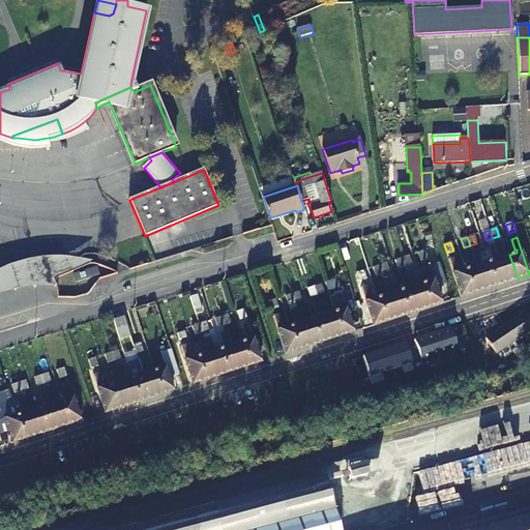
[(500,242),(494,244),(506,283),(518,278),(509,255),(502,257),(501,255),(503,254),(500,242)]
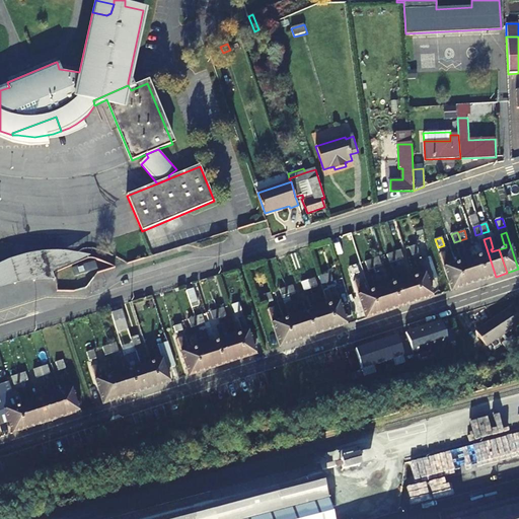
[(484,254),(477,256),(485,280),(496,277),(484,239),(478,241),(482,251),(483,251),(484,254)]
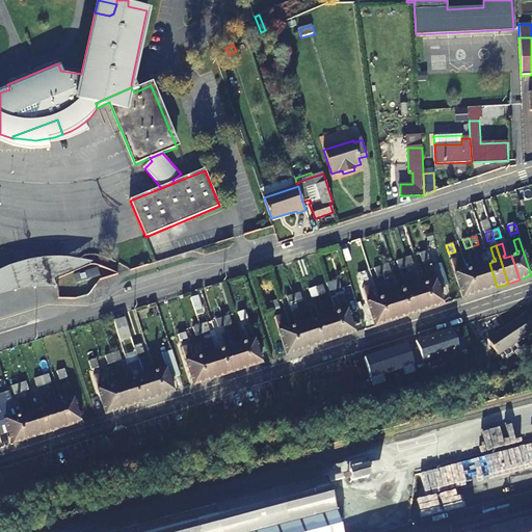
[(479,250),(474,253),(486,291),(497,287),(489,263),(482,265),(481,263),(483,262),(479,250)]
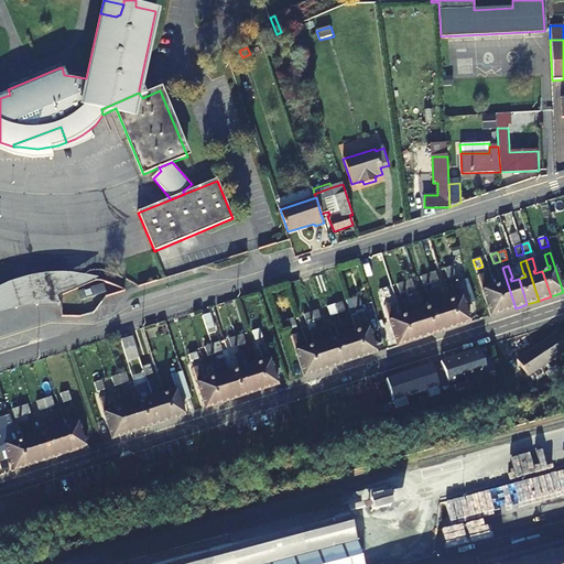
[(445,269),(447,278),(455,275),(452,267),(445,269)]
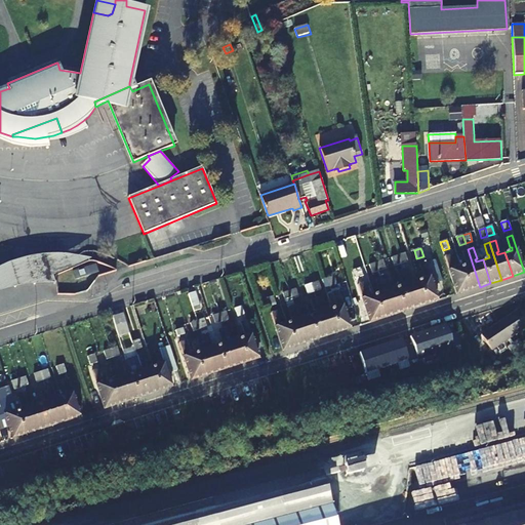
[(468,265),(460,267),(469,290),(480,287),(468,249),(461,251),(466,261),(467,261),(468,265)]
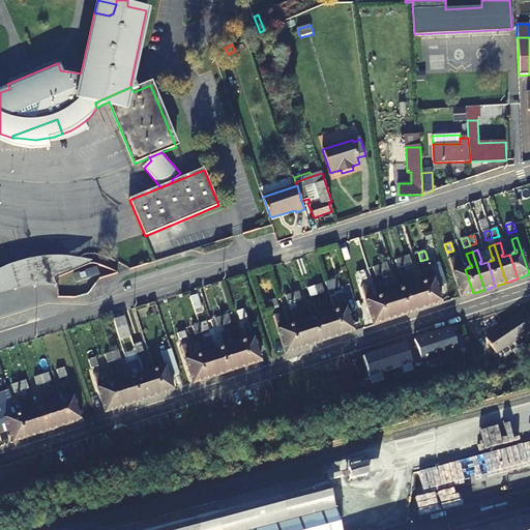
[(411,265),(409,256),(402,258),(405,266),(411,265)]
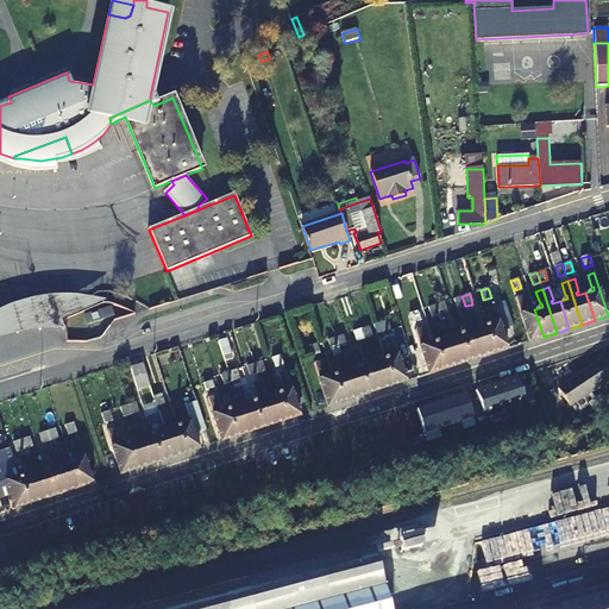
[(529,341),(544,337),(534,309),(526,313),(525,309),(526,308),(522,295),(516,297),(529,341)]
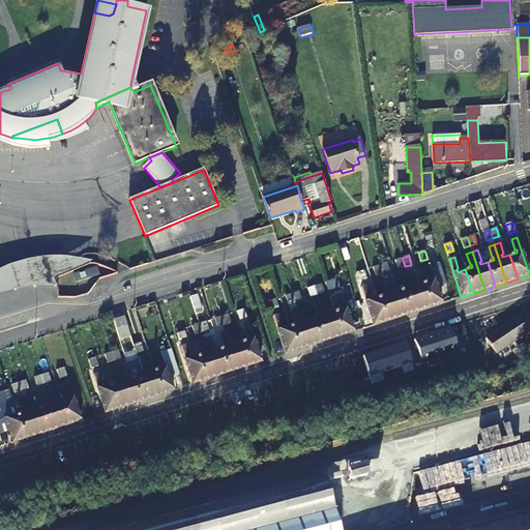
[(402,258),(395,260),(399,269),(405,266),(402,258)]
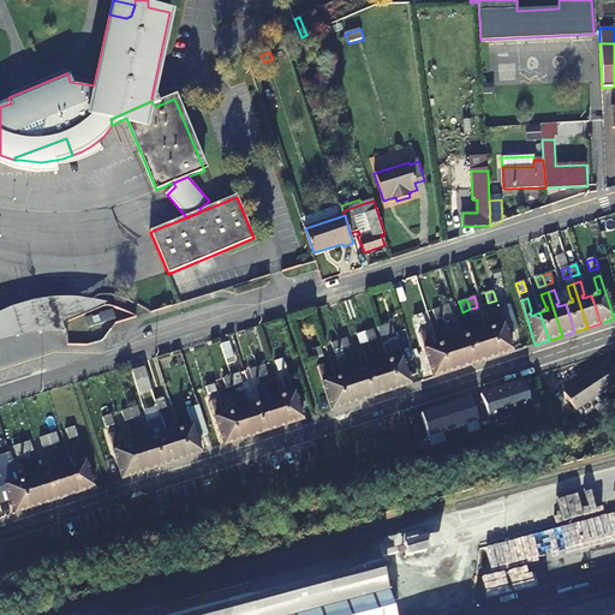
[(452,316),(448,305),(441,308),(443,318),(452,316)]
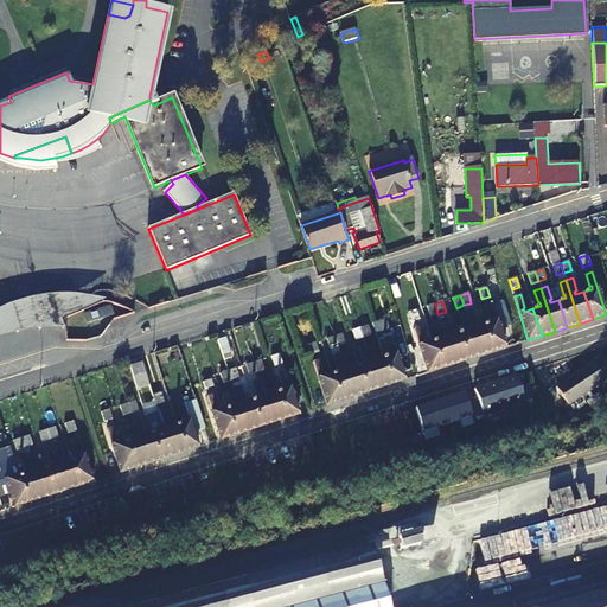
[(435,304),(428,306),(430,317),(438,314),(435,304)]
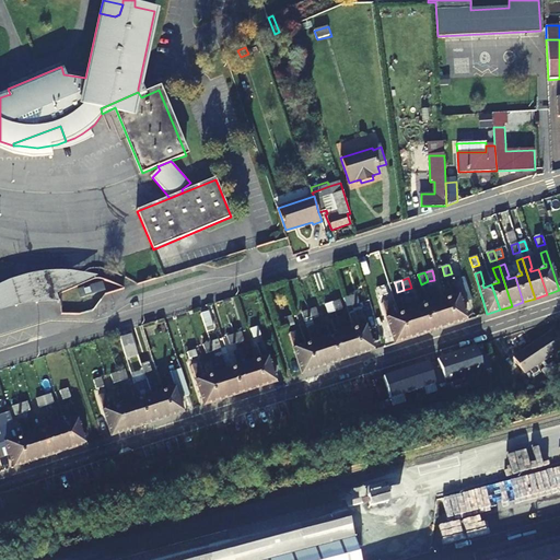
[(454,293),(455,296),(446,299),(455,324),(466,321),(454,280),(447,282),(452,294),(454,293)]
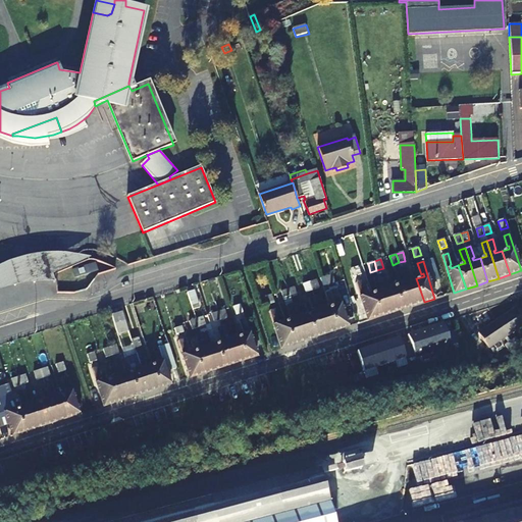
[(358,266),(351,269),(354,277),(361,275),(358,266)]
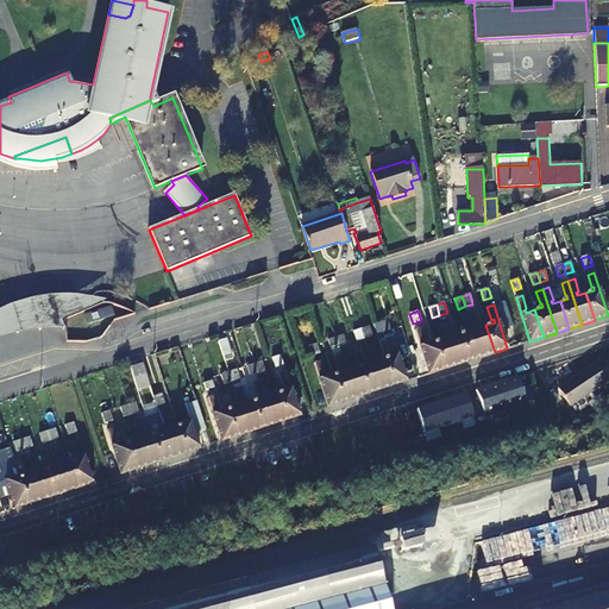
[(473,312),(468,313),(482,357),(495,352),(485,325),(477,328),(476,325),(478,325),(473,312)]
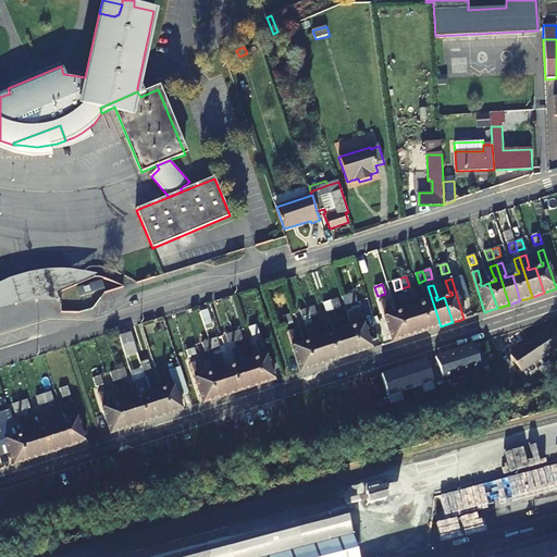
[(429,302),(421,305),(429,330),(441,326),(428,286),(422,288),(425,300),(428,299),(429,302)]
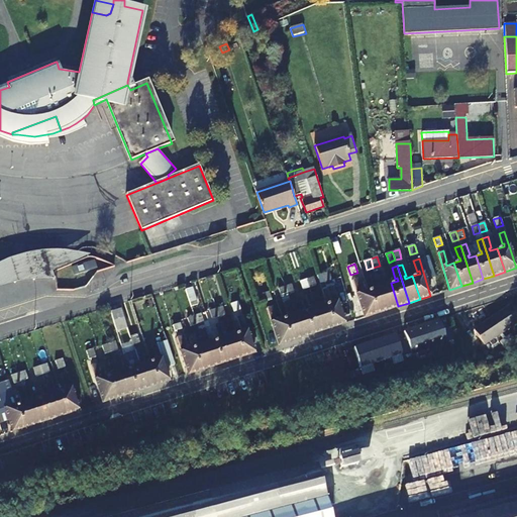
[(381,272),(375,274),(387,310),(398,306),(391,283),(383,286),(382,283),(384,282),(381,272)]
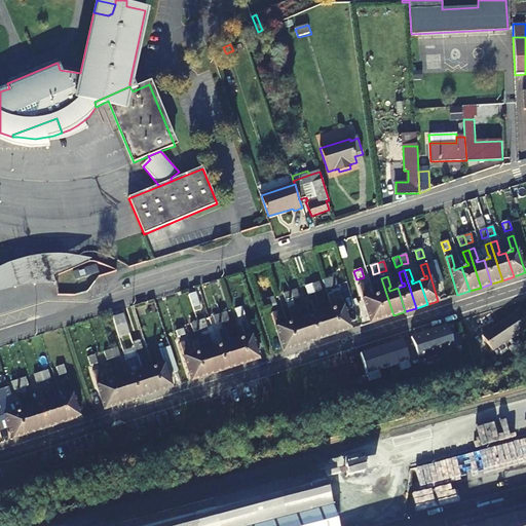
[(335,277),(329,279),(331,288),(337,286),(335,277)]
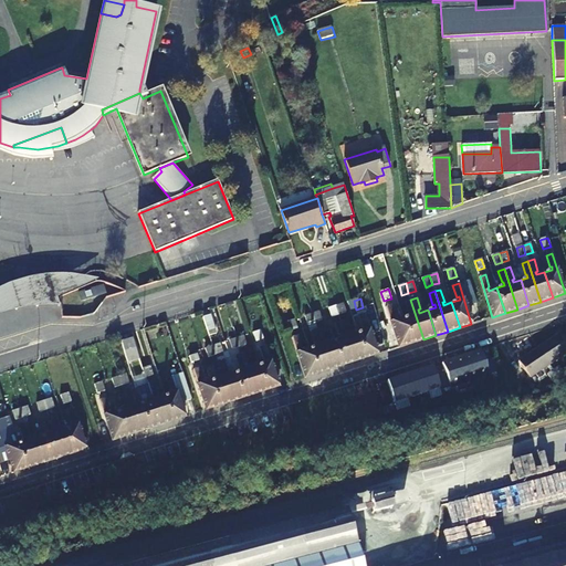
[(411,315),(404,318),(412,343),(423,339),(410,300),(405,301),(408,313),(410,312),(411,315)]
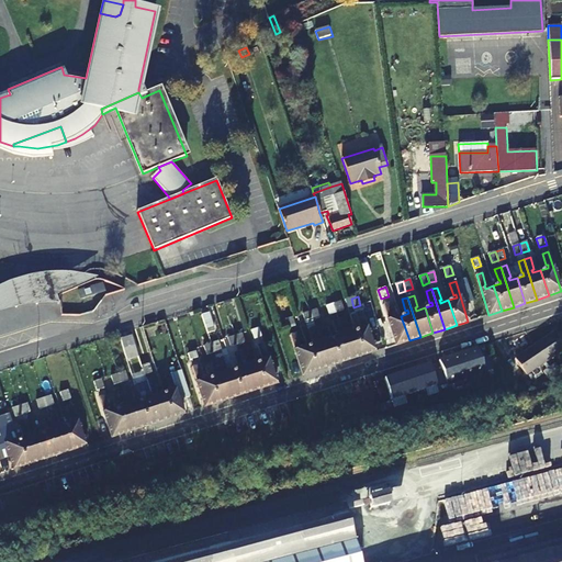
[(344,311),(340,302),(334,304),(336,313),(344,311)]
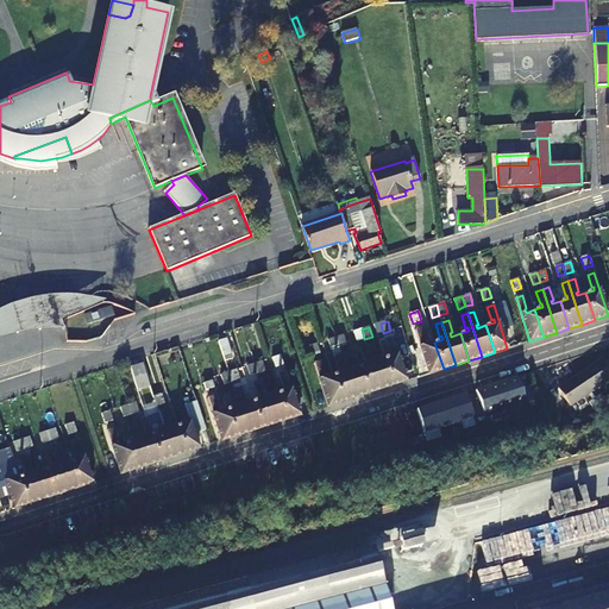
[(429,374),(444,369),(434,343),(426,345),(425,341),(426,340),(422,328),(415,331),(429,374)]
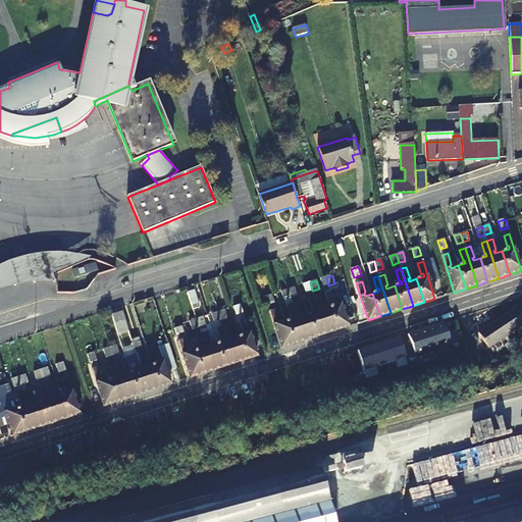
[(312,291),(310,282),(304,284),(306,293),(312,291)]
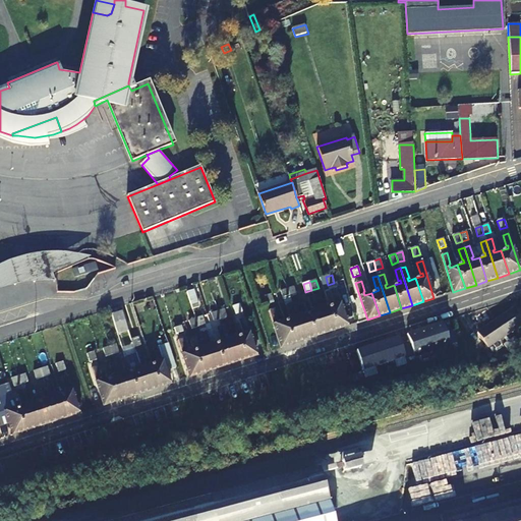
[(296,295),(294,287),(287,289),(290,297),(296,295)]
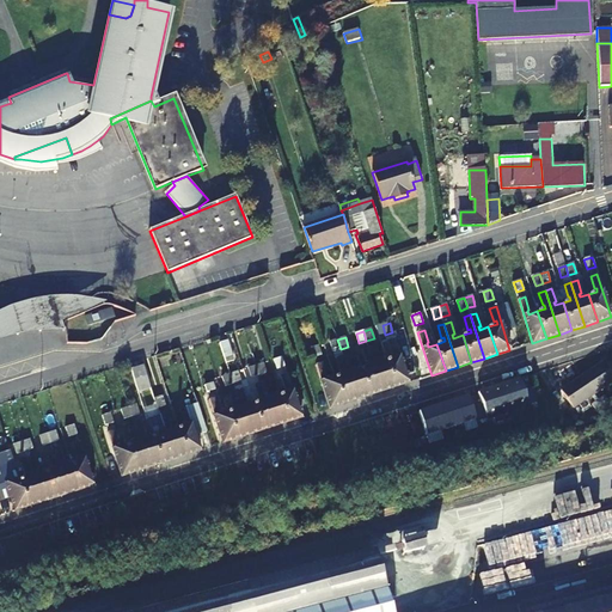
[(341,349),(337,340),(330,342),(332,352),(341,349)]
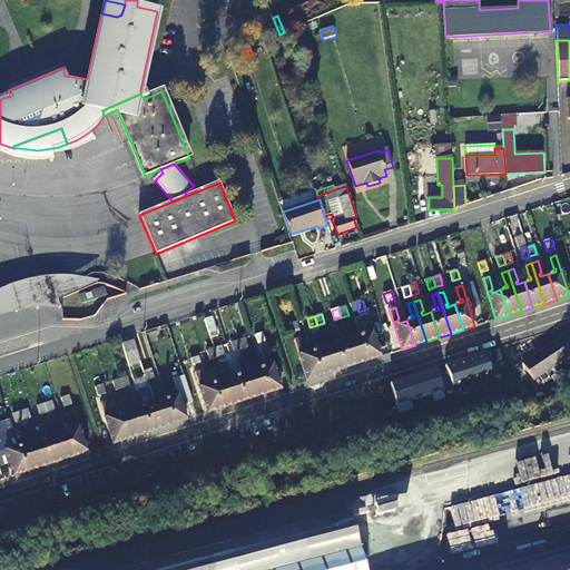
[(367,330),(369,333),(361,335),(369,361),(381,356),(367,316),(362,317),(365,331),(367,330)]
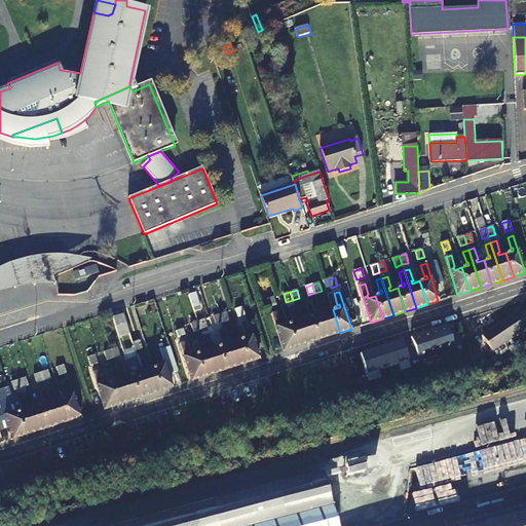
[(274,297),(267,299),(269,307),(276,305),(274,297)]
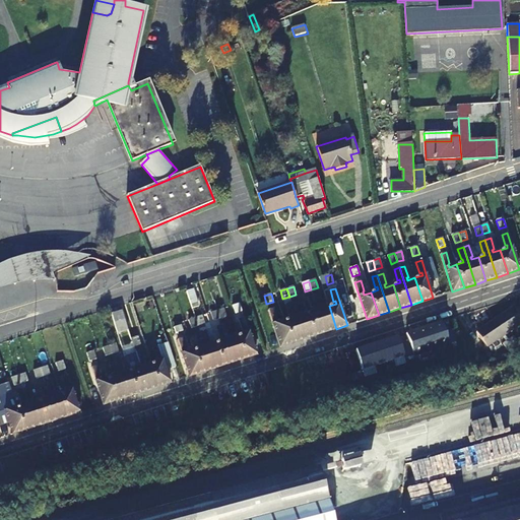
[(319,294),(313,296),(325,333),(336,329),(329,306),(321,309),(320,306),(322,305),(319,294)]
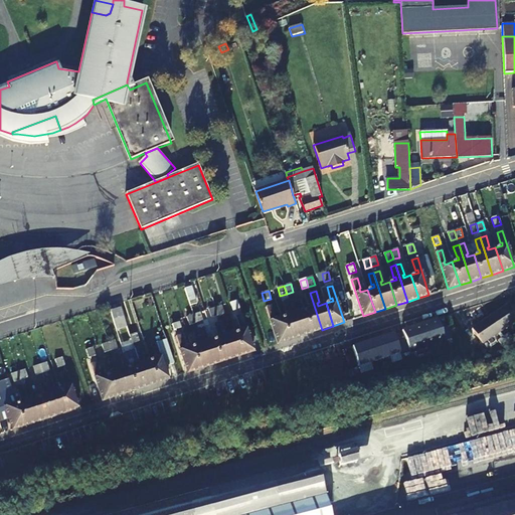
[(311,308),(304,310),(311,333),(322,330),(310,293),(305,295),(308,306),(310,305),(311,308)]
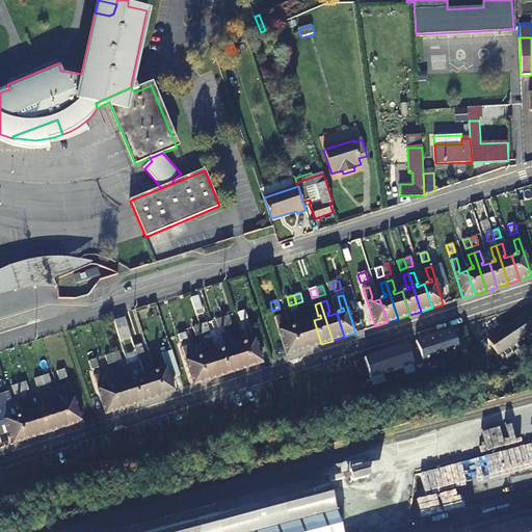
[(304,308),(298,310),(311,347),(321,344),(314,320),(307,323),(306,319),(308,319),(304,308)]
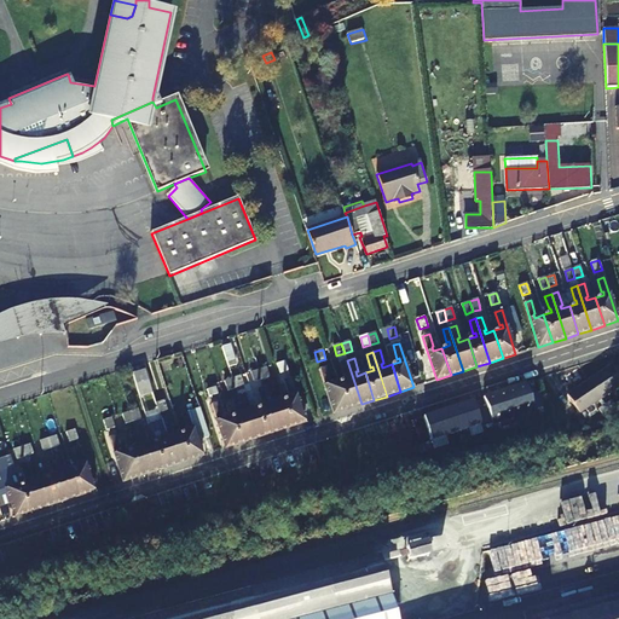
[(347,379),(340,381),(348,409),(362,404),(347,360),(340,363),(343,375),(346,375),(347,379)]
